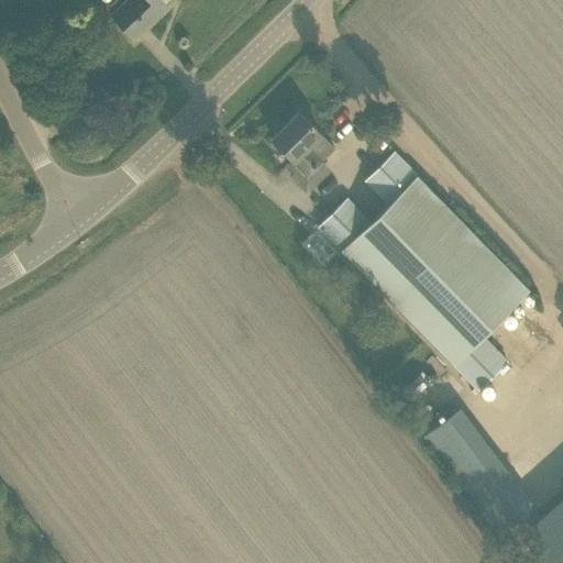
[(128,0),(111,15),(134,39),(174,0),(173,0),(128,0)]
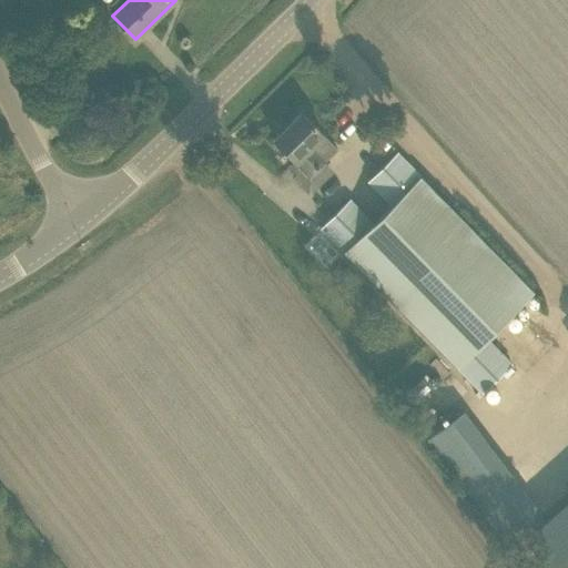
[(337,149),(301,112),(274,139),(296,162),(297,161),(312,174),(324,162),(337,149)]
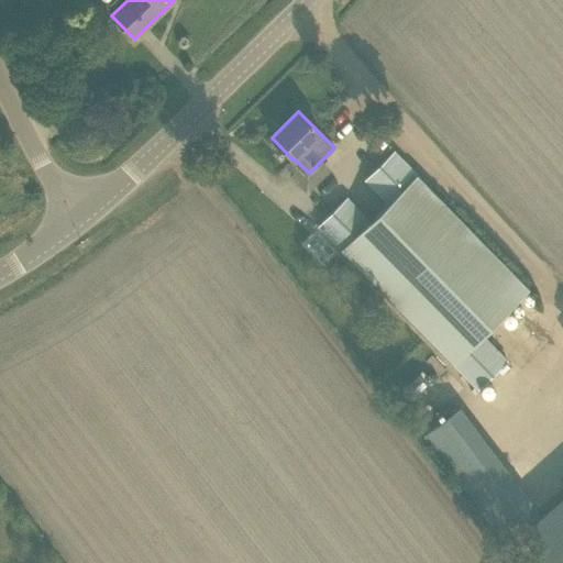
[(507,361),(483,335),(500,317),(529,289),(393,151),(365,179),(381,195),(386,200),(367,219),(346,197),(317,225),(478,389),(507,361)]
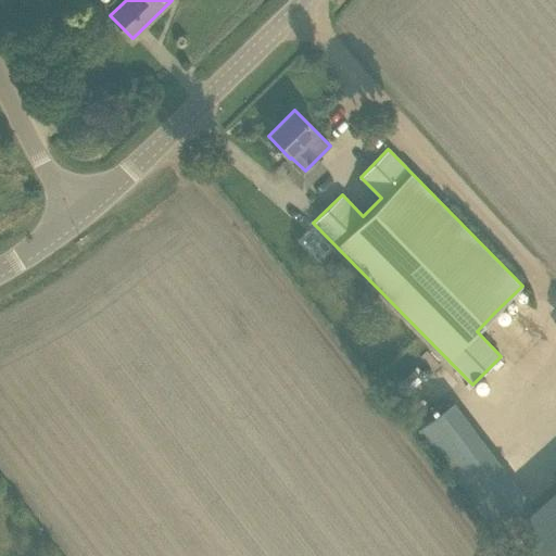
[(460,399),(420,426),(488,526),(527,498),(460,399)]
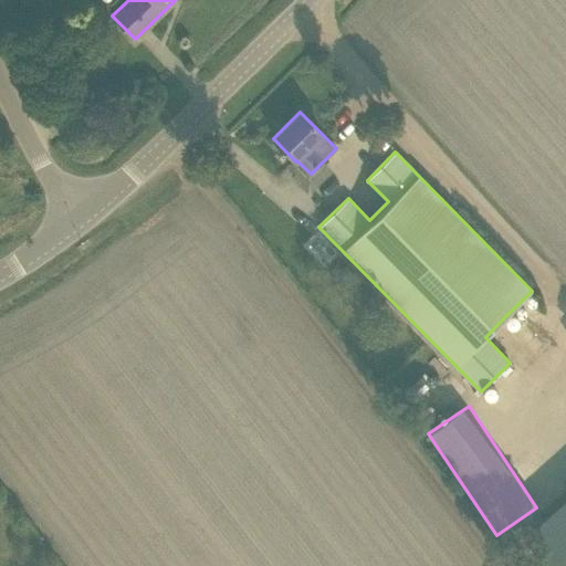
[(565,565),(565,494),(530,526),(565,565)]
